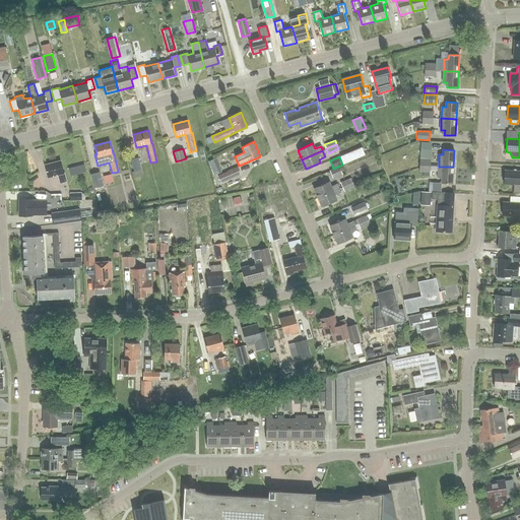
[(134,171),(141,170),(138,157),(131,159),(134,171)]
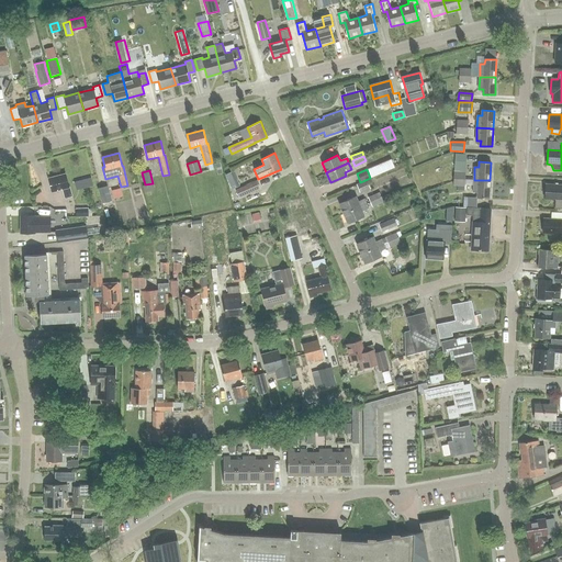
[(225,175),(232,190),(239,187),(233,171),(225,175)]
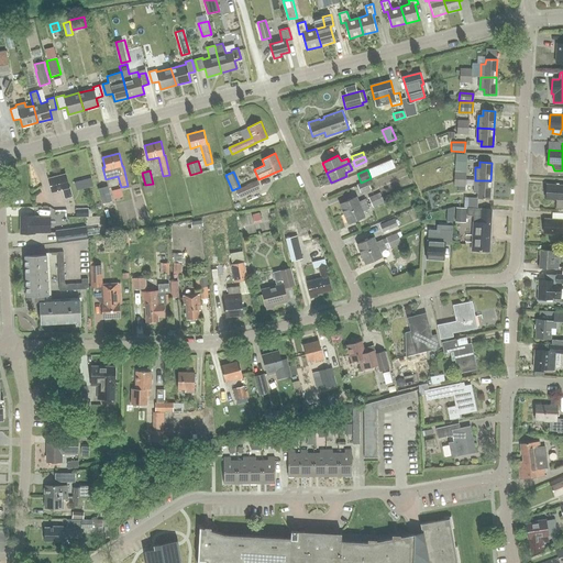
[(65,198),(72,196),(69,187),(68,187),(65,174),(48,178),(52,192),(63,189),(65,198)]
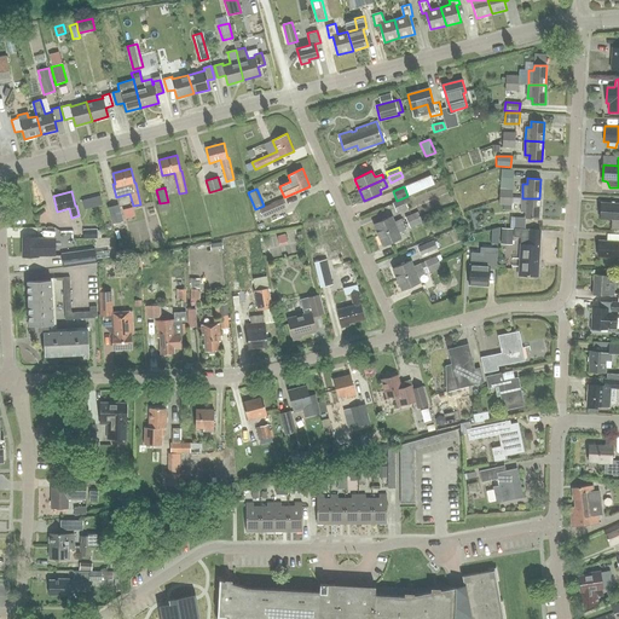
[(513,197),(501,197),(499,204),(504,204),(503,210),(512,210),(513,197)]
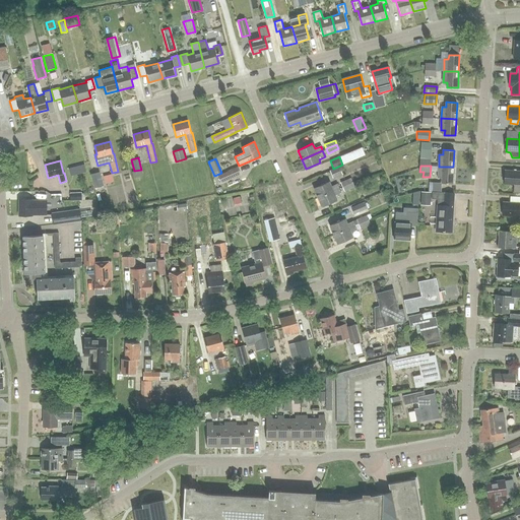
[(240,174),(237,167),(216,176),(219,182),(240,174)]
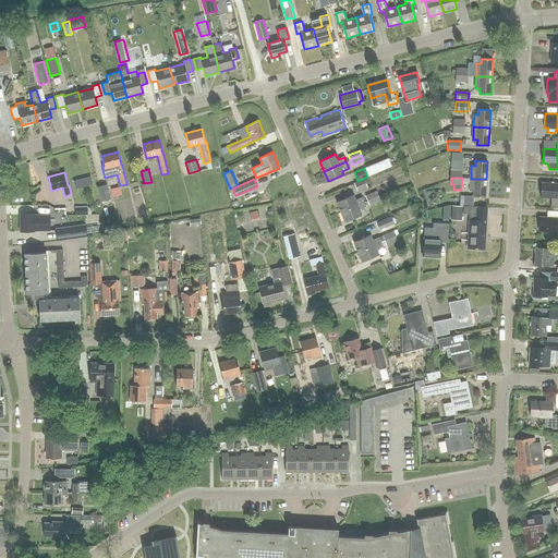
[(366,187),(363,179),(352,183),(356,192),(366,187)]
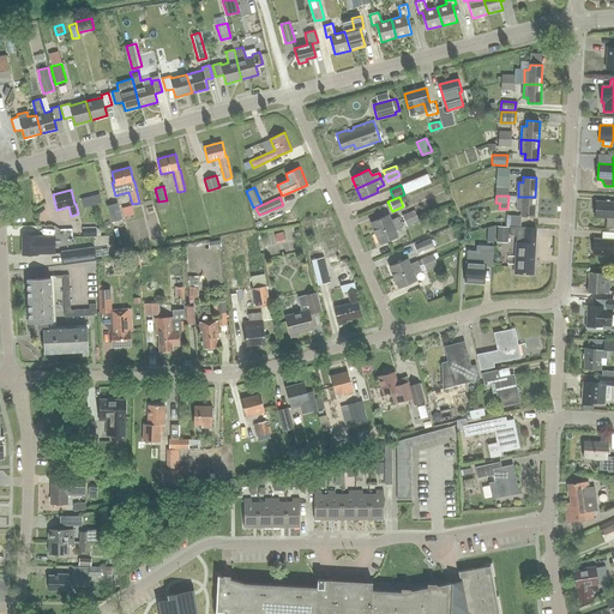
[(534,217),(535,197),(518,197),(517,210),(522,210),(522,216),(534,217)]
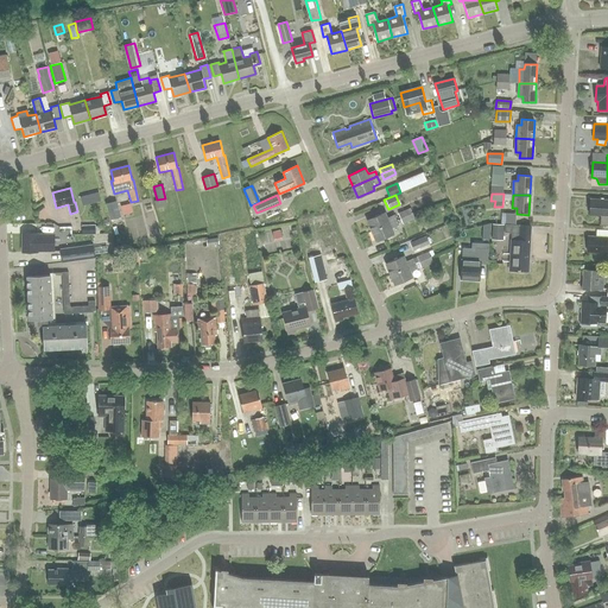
[(607,200),(590,200),(589,215),(601,216),(600,226),(607,225),(607,200)]
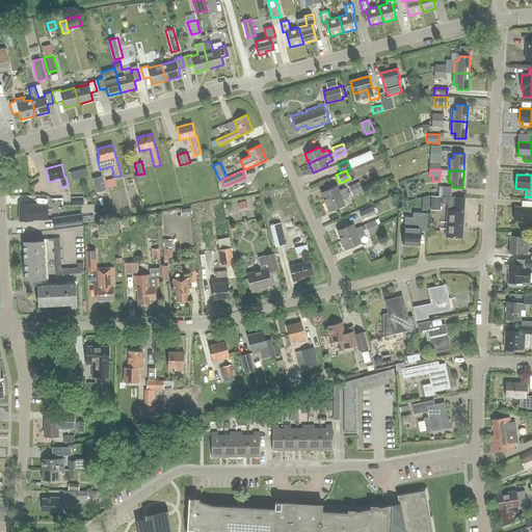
[(97,192),(105,190),(102,176),(92,178),(97,192)]
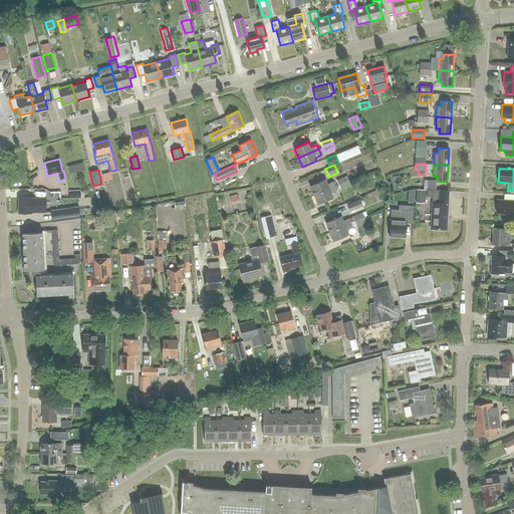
[(338,185),(348,180),(346,176),(336,180),(338,185)]
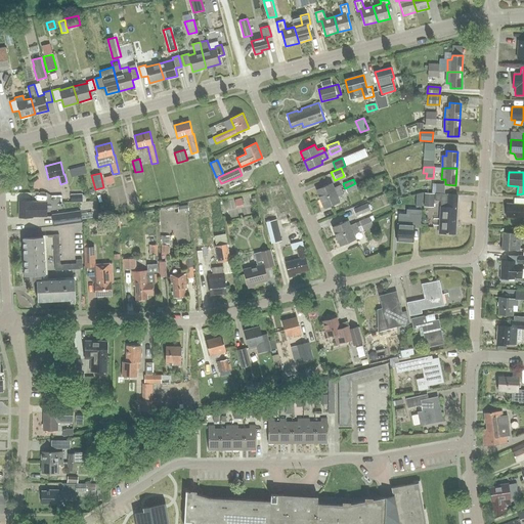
[(316,189),(320,199),(342,189),(340,185),(333,187),(331,183),(316,189)]
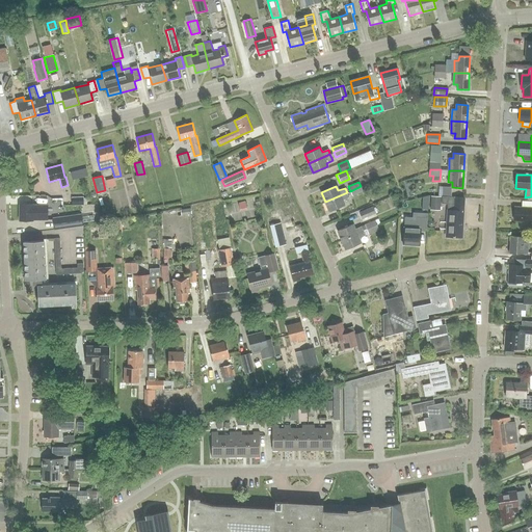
[(361,186),(350,191),(352,195),(363,191),(361,186)]
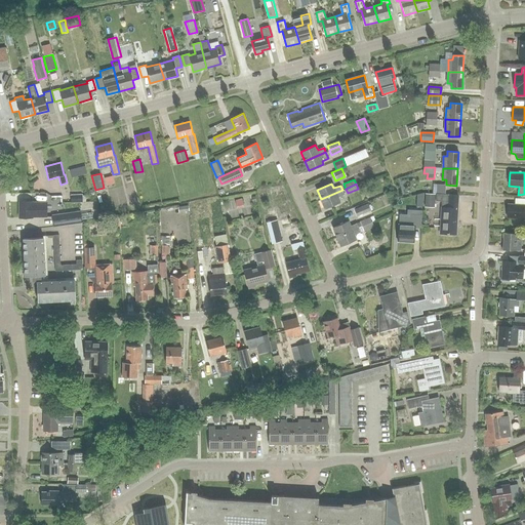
[(342,190),(321,199),(325,208),(339,202),(337,197),(344,194),(342,190)]
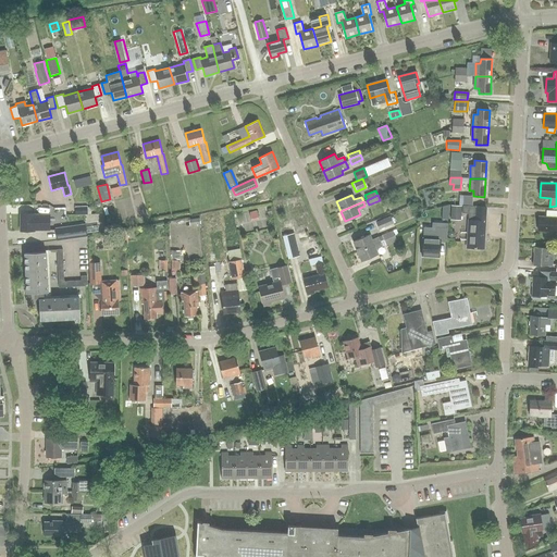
[(461,206),(450,206),(450,220),(460,221),(461,206)]
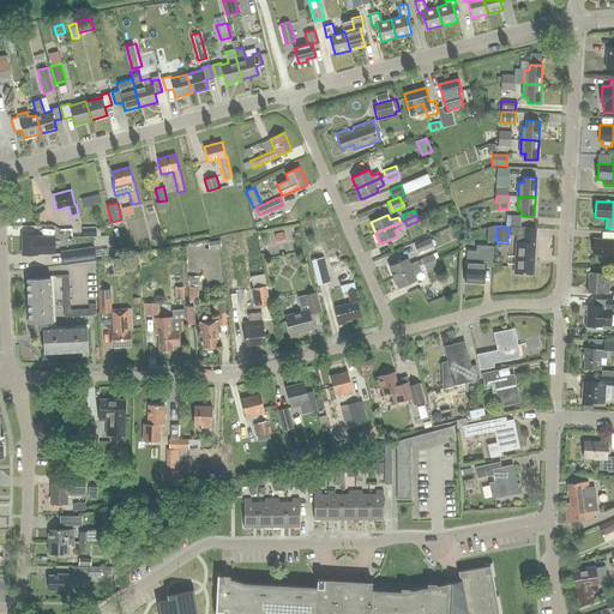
[(534,274),(536,235),(536,229),(509,227),(509,235),(517,236),(515,272),(534,274)]
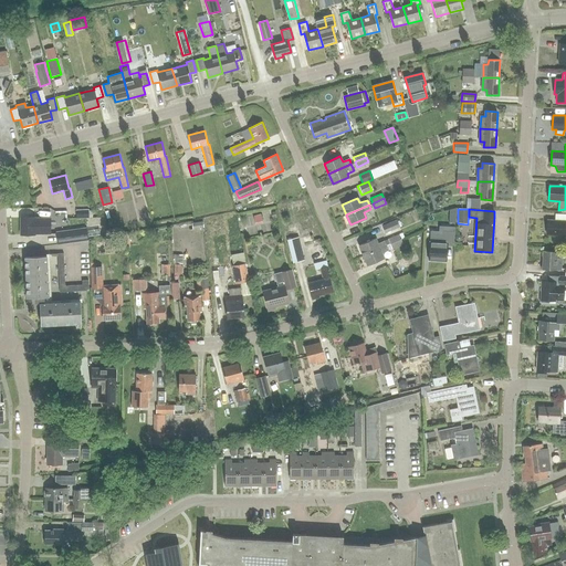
[(34,234),(50,234),(50,218),(34,218),(34,217),(20,217),(20,234),(34,234)]
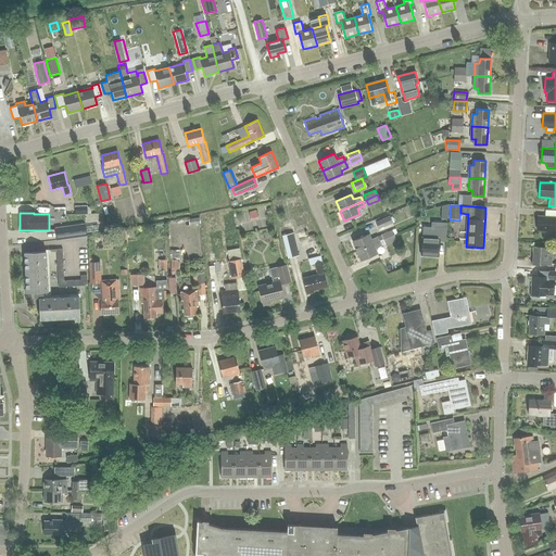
[(391,224),(388,215),(374,220),(377,229),(391,224)]
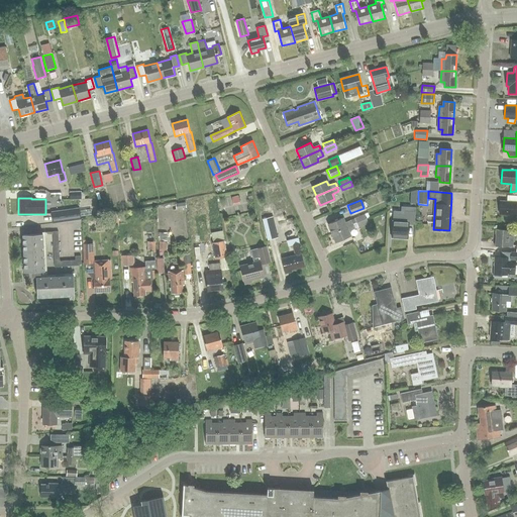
[(516,201),(500,201),(499,214),(516,215),(516,201)]
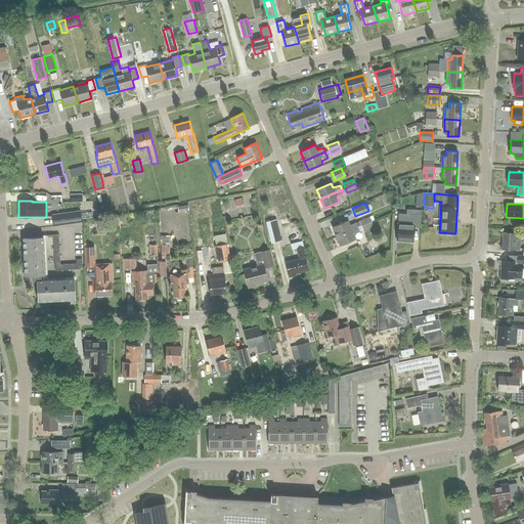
[(421,214),(422,210),(407,209),(406,214),(399,213),(398,220),(397,241),(413,242),(415,226),(421,226),(421,214)]
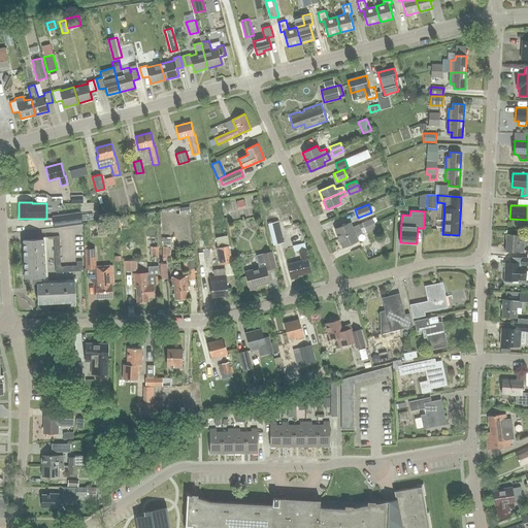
[(81,224),(79,212),(51,217),(53,228),(81,224)]
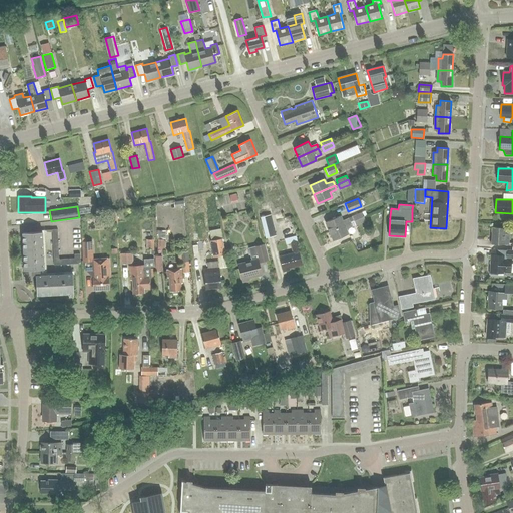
[(275,235),(274,231),(269,209),(257,211),(259,218),(261,218),(266,237),(275,235)]
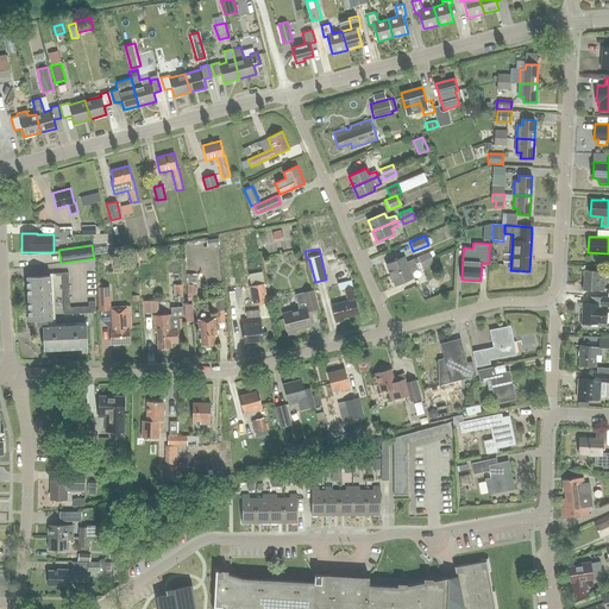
[(420,262),(432,257),(435,256),(433,251),(419,257),(420,262)]
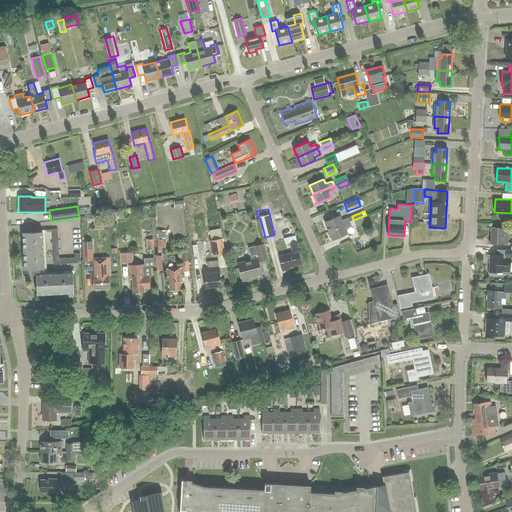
[(328,231),(350,222),(348,218),(341,220),(339,215),(324,222),(328,231)]
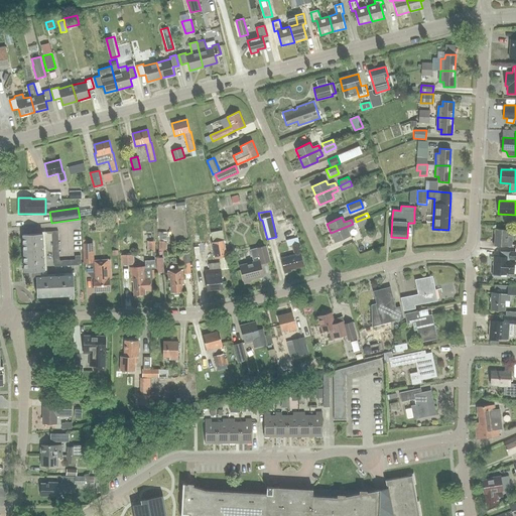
[(356,222),(358,227),(368,223),(366,218),(356,222)]
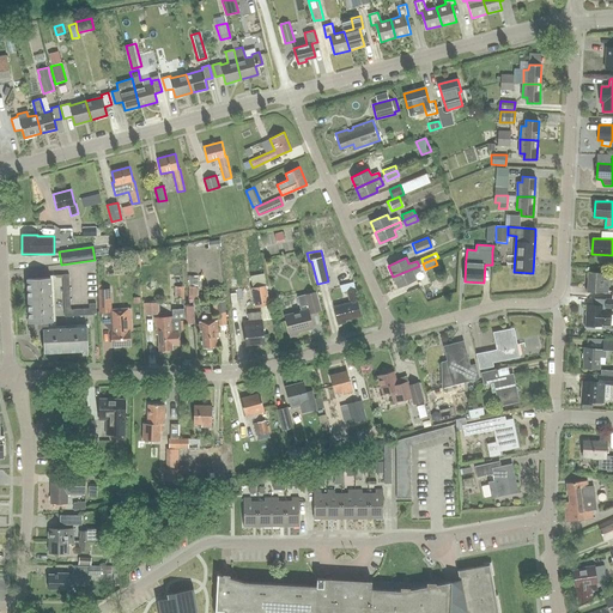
[(419,266),(393,277),(398,287),(416,280),(413,274),(420,271),(419,266)]
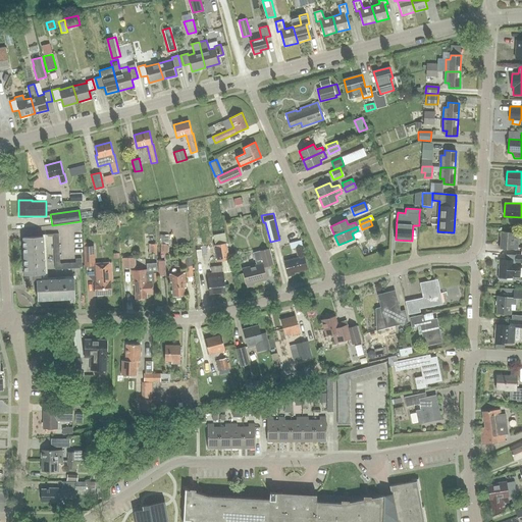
[(517,249),(518,238),(513,238),(513,232),(501,232),(500,248),(517,249)]
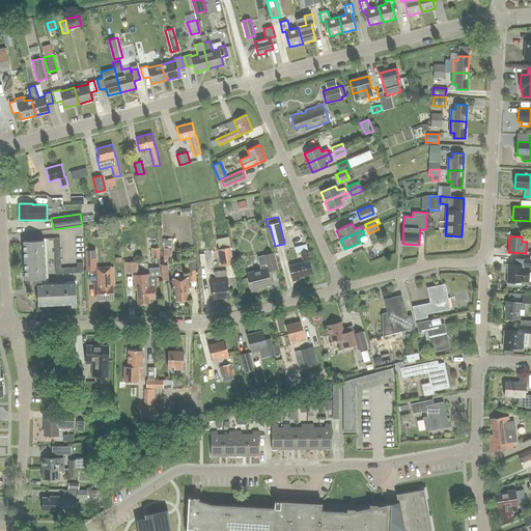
[(60,268),(58,238),(53,238),(55,274),(82,273),(82,262),(76,263),(76,267),(60,268)]
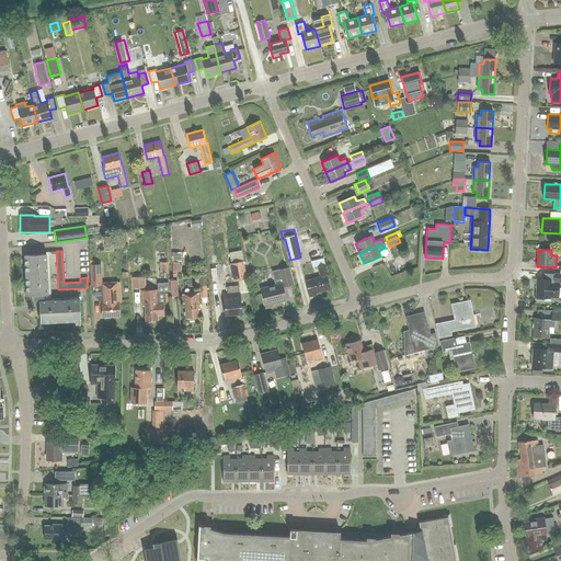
[(238,281),(245,279),(240,251),(228,253),(230,263),(228,264),(231,282),(238,281)]
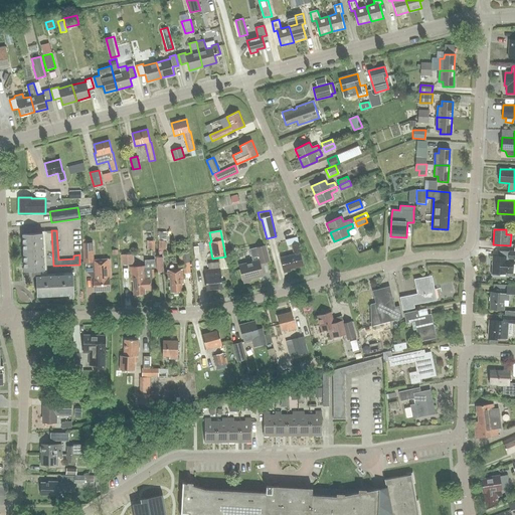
[(24,271),(44,271),(42,233),(22,234),(24,271)]
